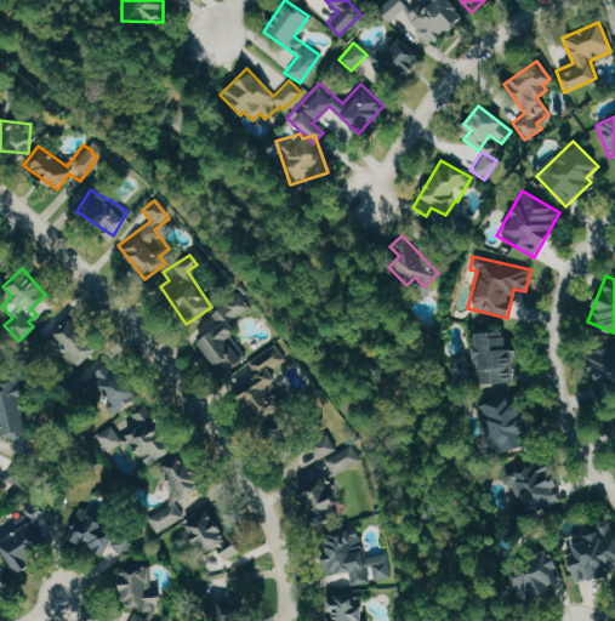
[(245,357),(228,335),(237,329),(229,320),(248,307),(237,294),(198,324),(205,334),(194,342),(222,376),(245,357)]
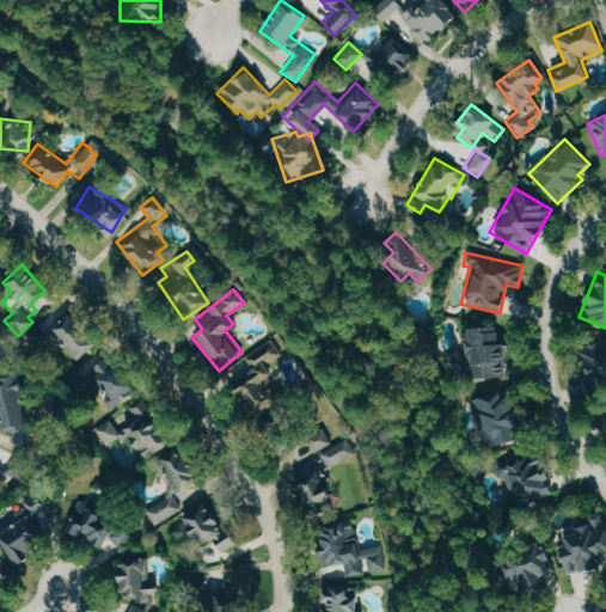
[(96,343),(62,301),(40,320),(72,362),(96,343)]
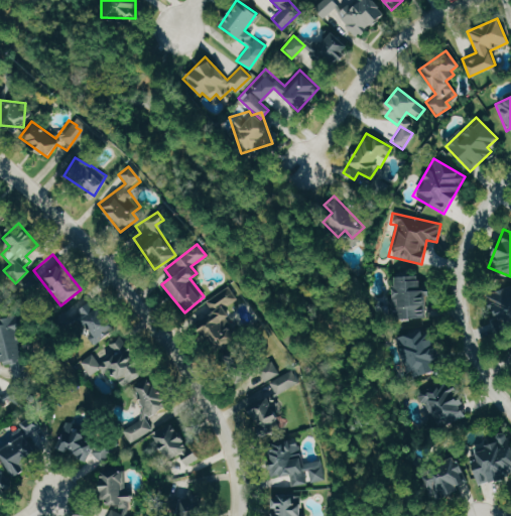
[(420,317),(420,306),(427,305),(426,289),(419,290),(418,275),(390,276),(391,296),(385,297),(387,319),(420,317)]
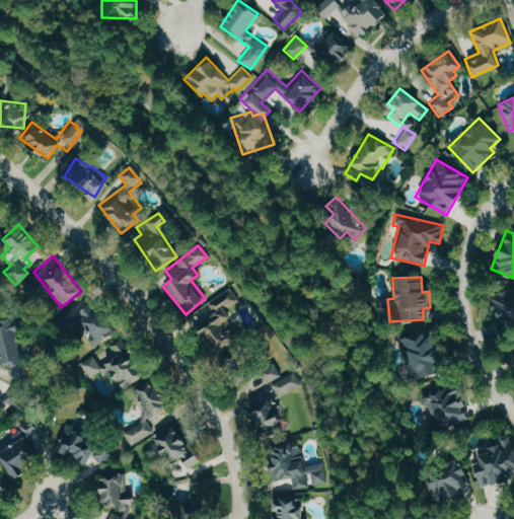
[(205,299),(213,316),(198,323),(213,355),(240,342),(225,310),(237,304),(229,287),(205,299)]
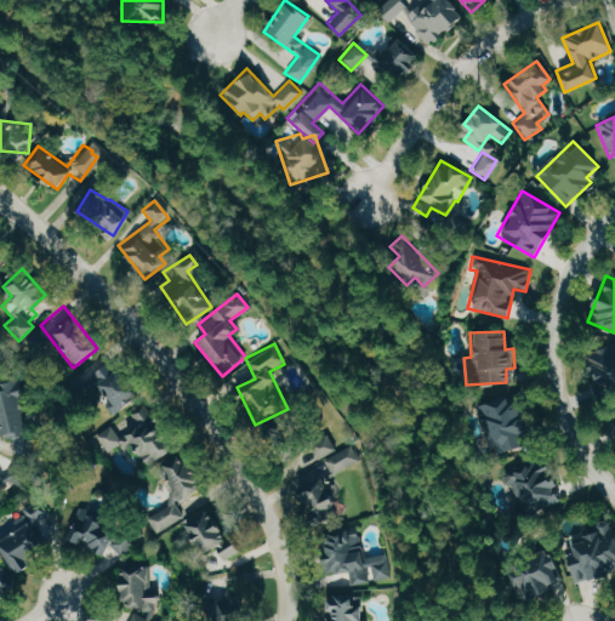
[(614,347),(588,357),(602,398),(614,393),(614,347)]
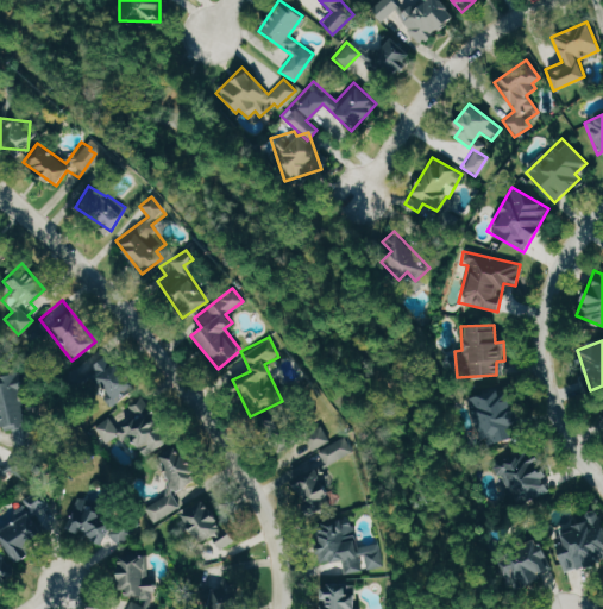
[(102,405),(134,393),(125,368),(117,371),(110,356),(87,364),(102,405)]
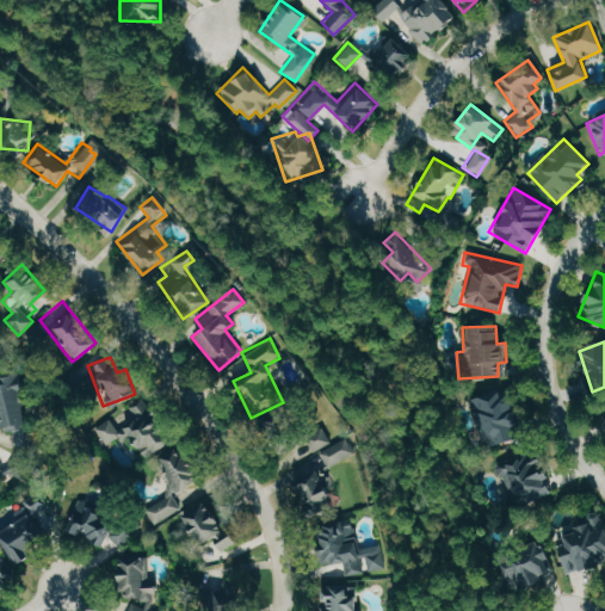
[(24,445),(17,375),(0,377),(0,430),(2,430),(5,448),(24,445)]
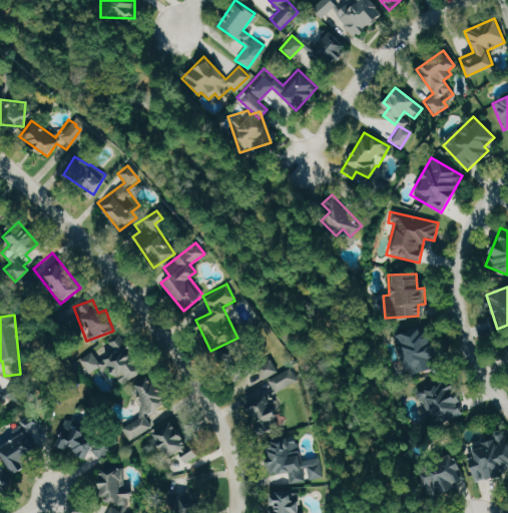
[(405,371),(429,371),(429,326),(392,326),(392,363),(405,363),(405,371)]
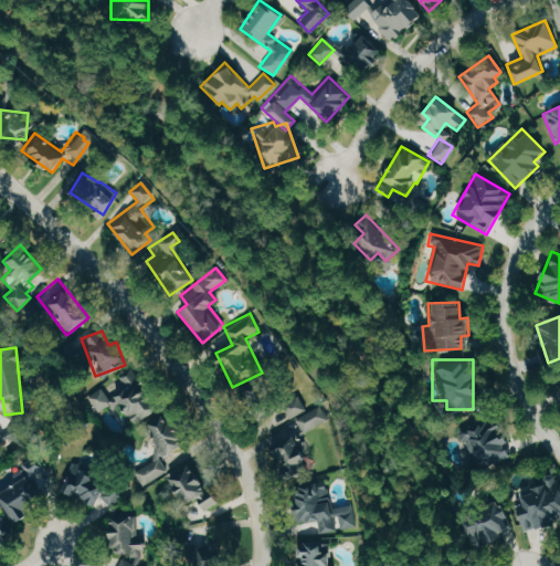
[(133,425),(158,407),(133,368),(106,386),(104,383),(84,395),(97,413),(116,400),(133,425)]
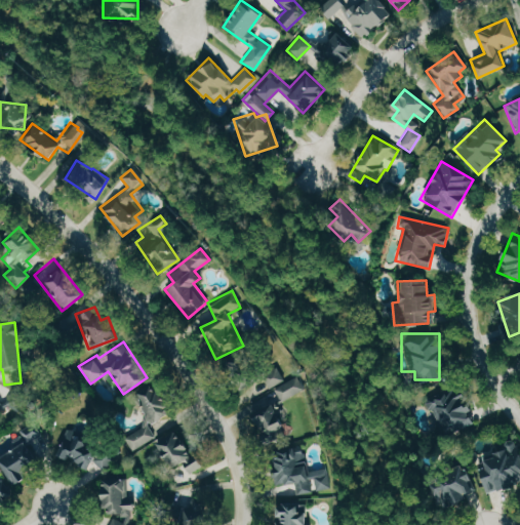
[(283,381),(275,367),(261,375),(276,403),(302,389),(294,375),(283,381)]
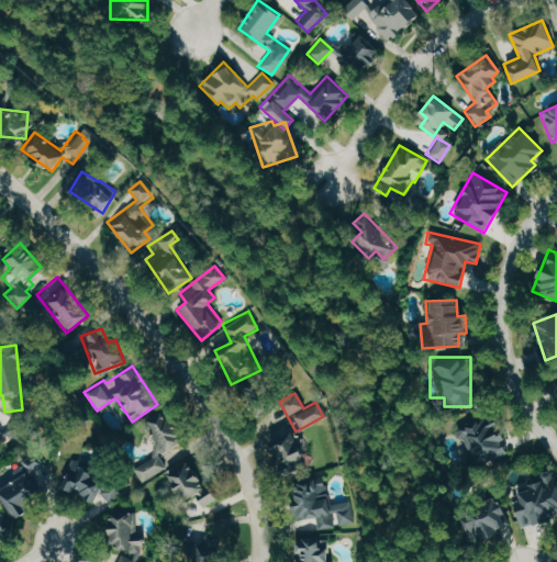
[(165,469),(158,456),(181,444),(165,411),(141,423),(157,454),(132,468),(138,482),(165,469)]
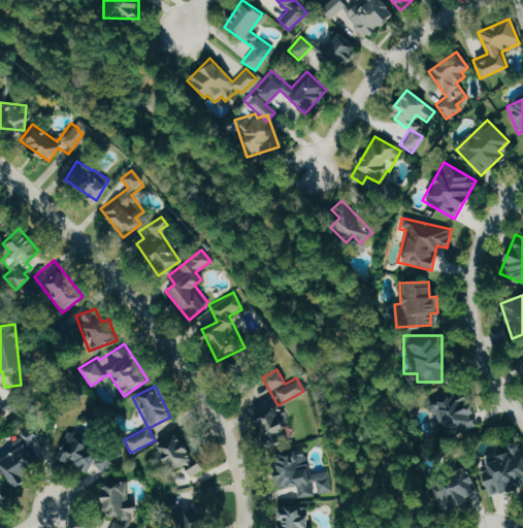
[(474,422),(468,415),(475,411),(458,388),(429,408),(450,438),(474,422)]
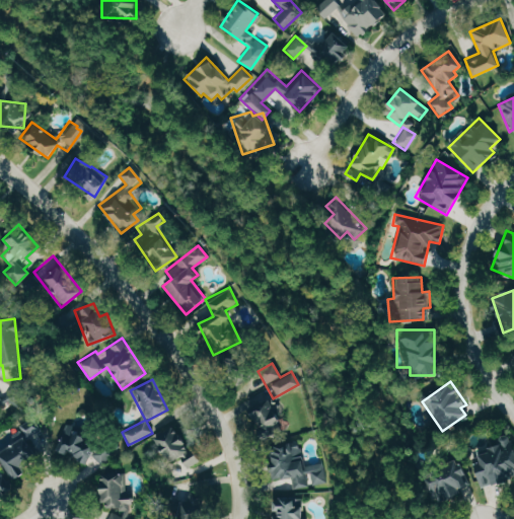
[(0,403),(1,403),(5,410),(19,401),(13,391),(0,397),(0,403)]
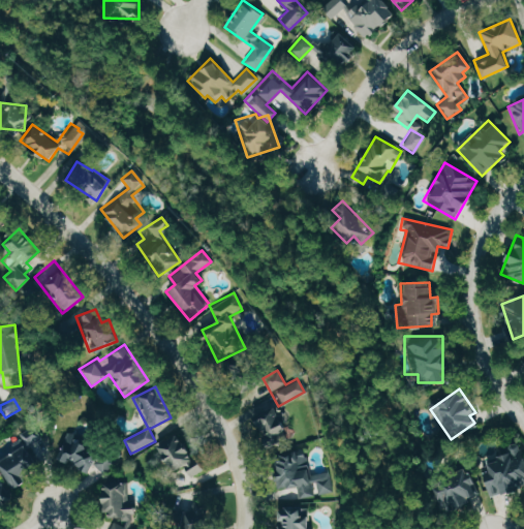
[(284,440),(278,431),(286,427),(274,405),(267,409),(262,400),(246,408),(269,449),(284,440)]
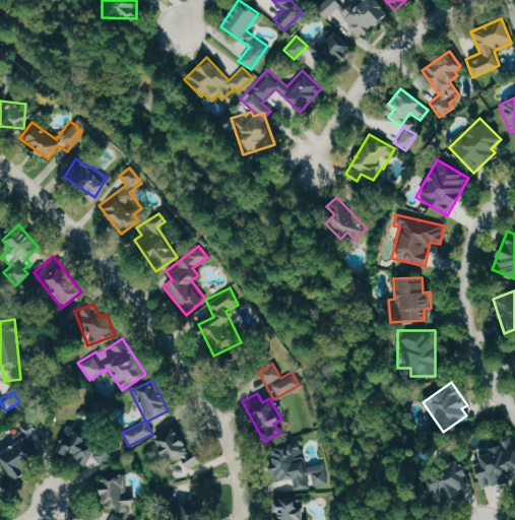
[(0,460),(13,481),(24,474),(21,469),(37,460),(23,439),(39,430),(31,418),(6,434),(12,444),(0,451),(0,460)]
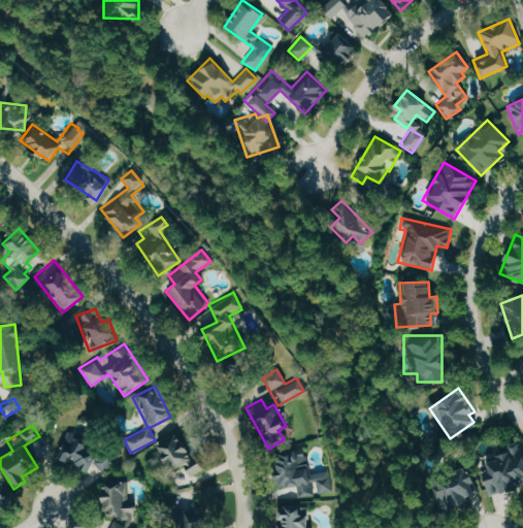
[(67,429),(57,459),(101,474),(106,460),(102,458),(107,443),(67,429)]
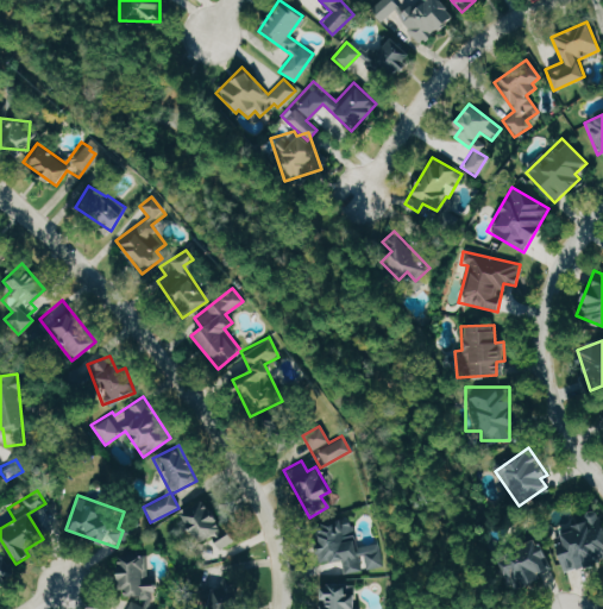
[(219,550),(230,542),(206,500),(180,514),(195,540),(209,533),(219,550)]
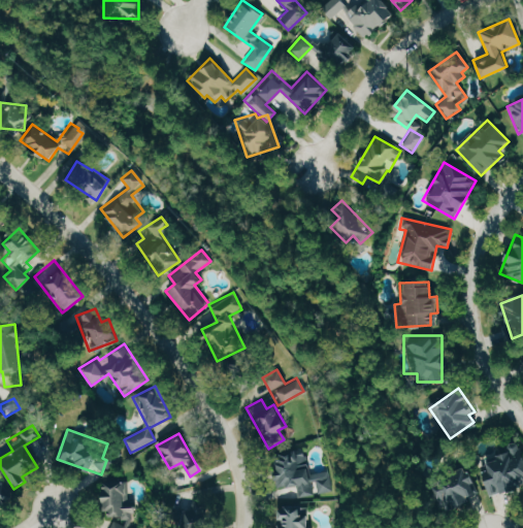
[(522,487),(522,463),(519,442),(493,448),(496,461),(481,464),(487,495),(522,487)]
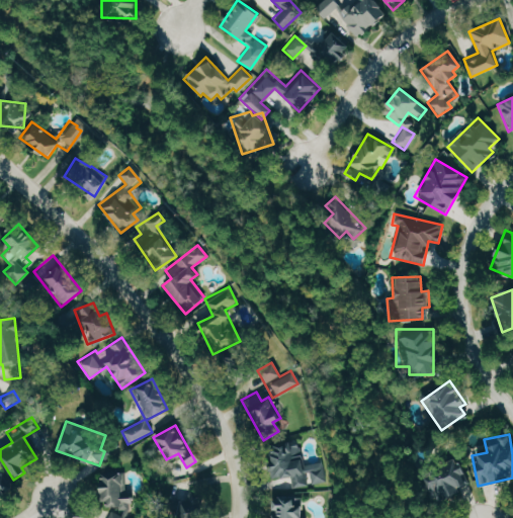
[(287,477),(291,489),(310,483),(295,439),(269,448),(279,479),(287,477)]
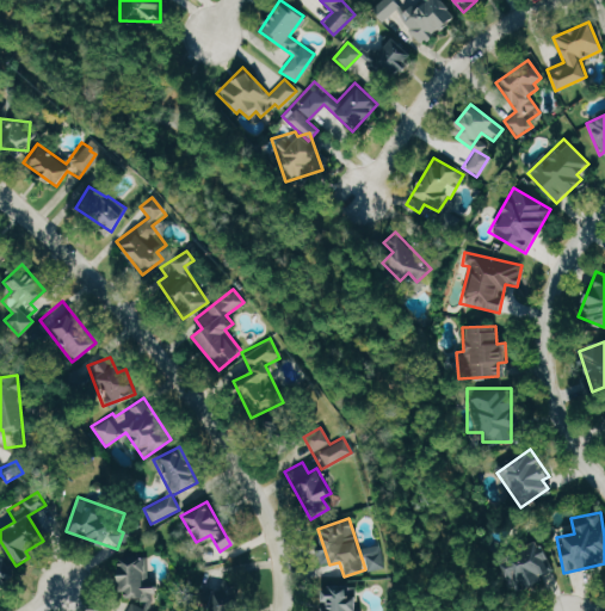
[(147,610),(160,582),(140,573),(144,562),(125,553),(109,588),(124,596),(116,610),(147,610)]
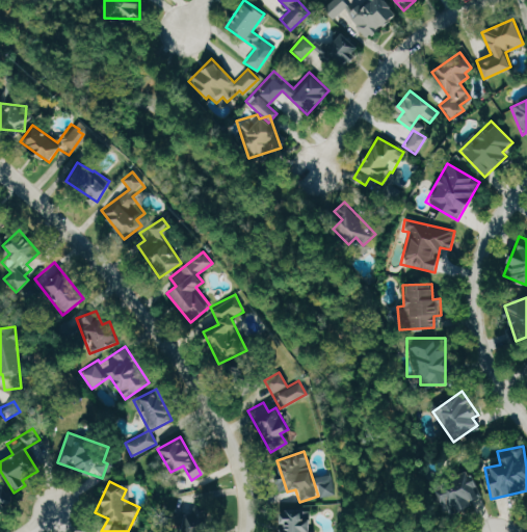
[(479,498),(475,482),(438,493),(444,514),(469,508),(468,501),(479,498)]
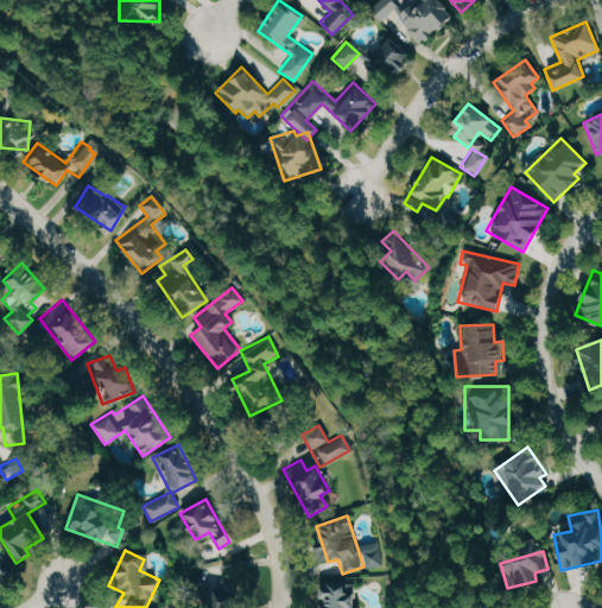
[(0,587),(13,581),(0,556),(0,587)]
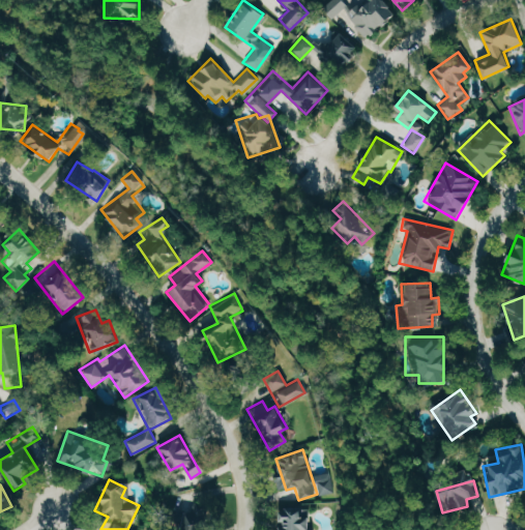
[(200,529),(201,529),(202,529),(203,511),(184,509),(182,528),(191,529),(190,529),(200,529)]
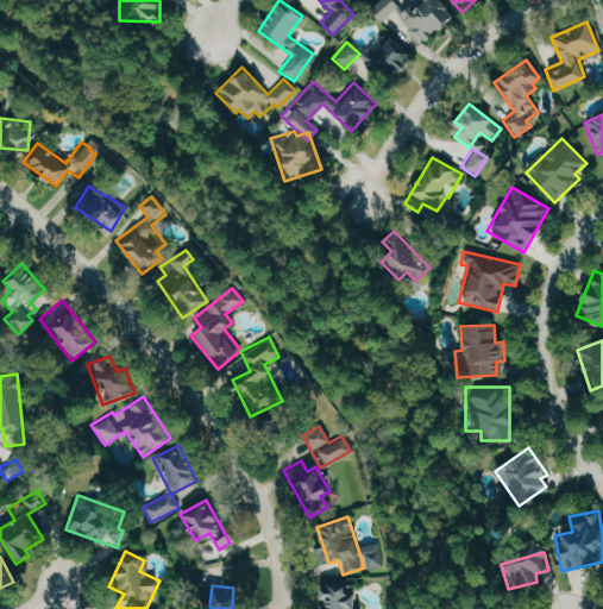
[(356,608),(353,608),(355,590),(325,589),(322,608),(356,608)]
